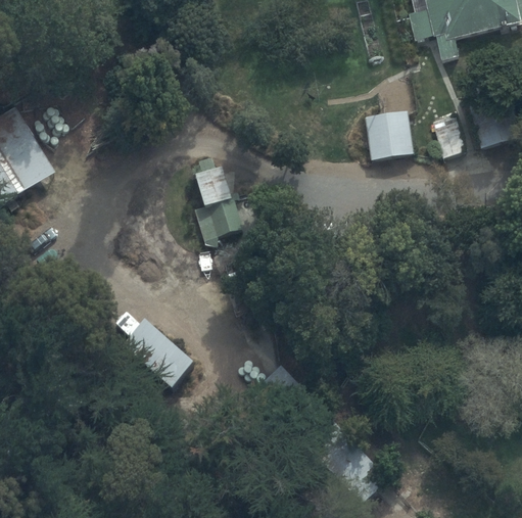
[(410,0),(414,12),(408,13),(414,40),(432,36),(433,38),(436,37),(442,59),(460,55),(456,38),(521,22),(521,20),(521,19),(521,0),(410,0)]
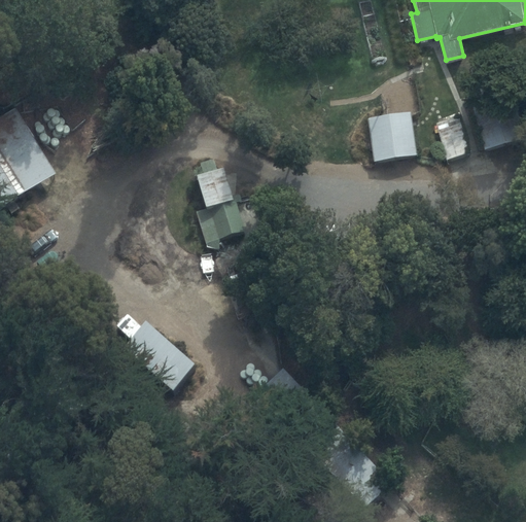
[(15,107),(0,116),(0,207),(56,173),(15,107)]
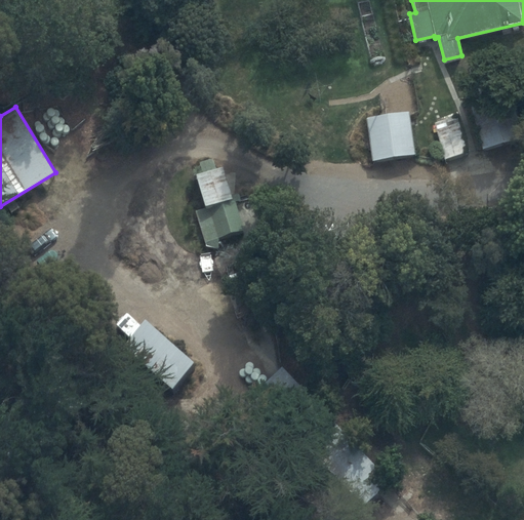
[(414,154),(409,110),(366,116),(371,159),(414,154)]
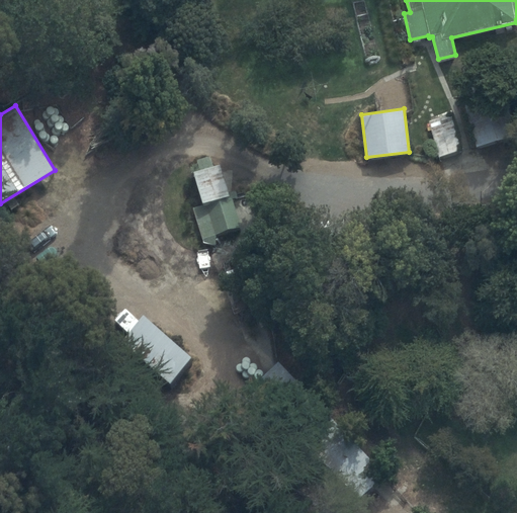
[(453,109),(426,119),(439,156),(466,146),(453,109)]
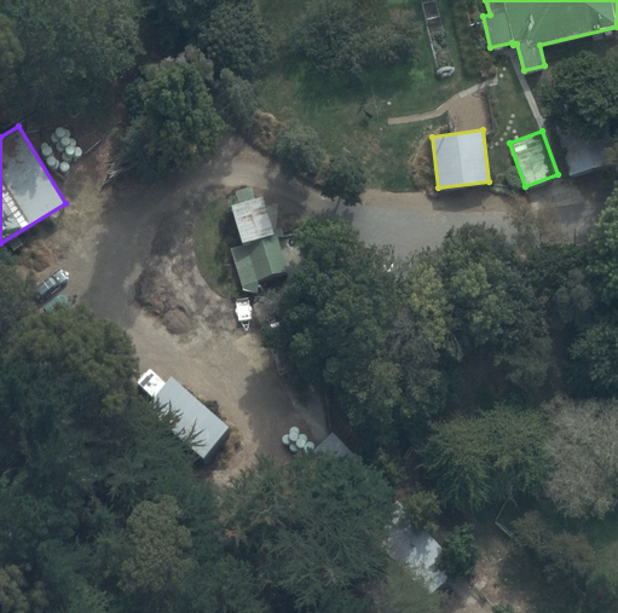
[(248,188),(236,191),(240,202),(231,206),(244,243),(275,232),(261,195),(252,197),(248,188)]
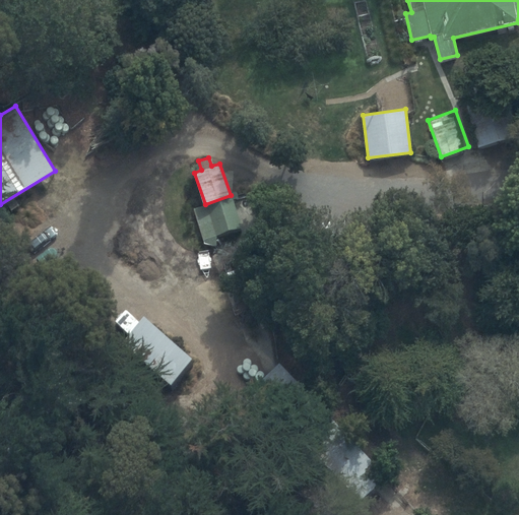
[(232,200),(195,213),(203,241),(216,245),(216,234),(241,228),(232,200)]
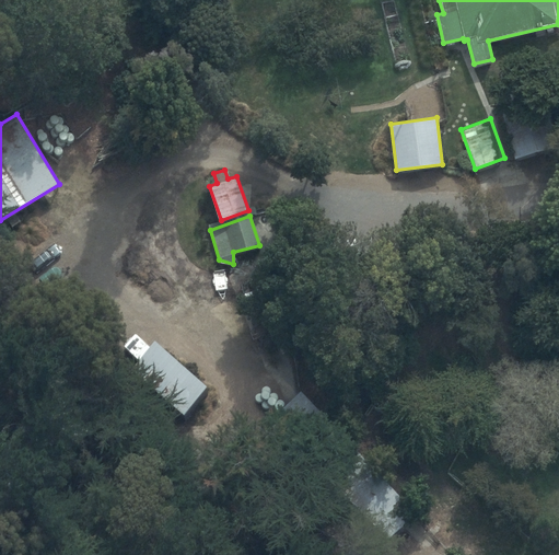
[(155,340),(130,368),(184,416),(209,388),(155,340)]
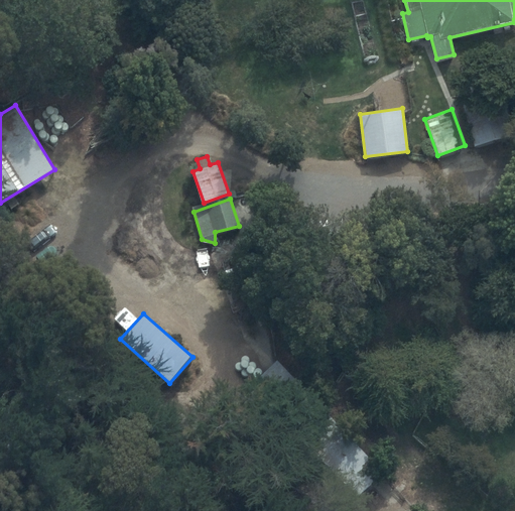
[(278,359),(230,403),(330,510),(339,510),(382,472),(278,359)]
